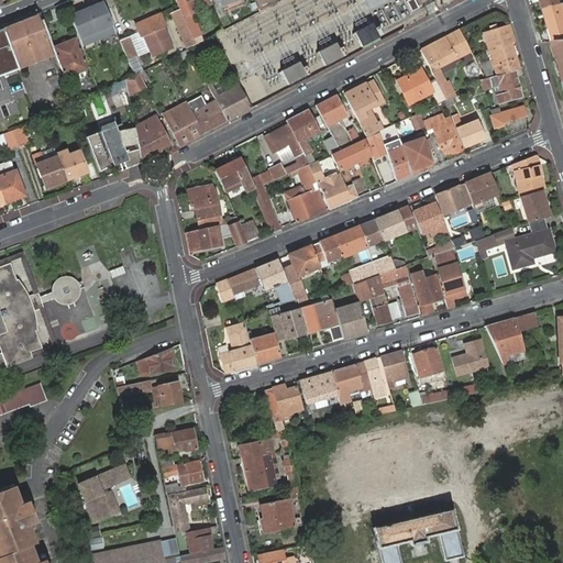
[(409,0),(406,2),(411,13),(418,10),(412,0),(409,0)]
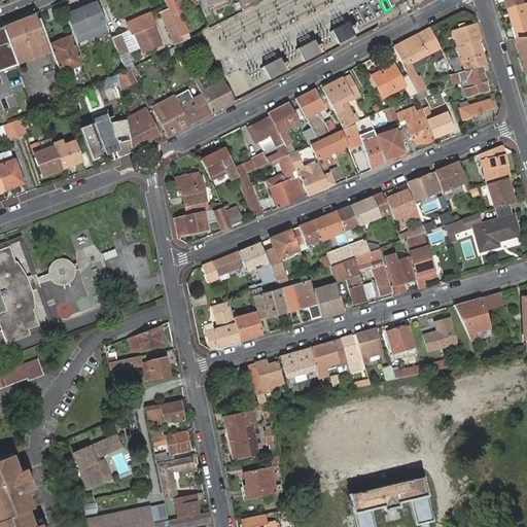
[(526,0),(507,0),(511,9),(526,4),(526,0)]
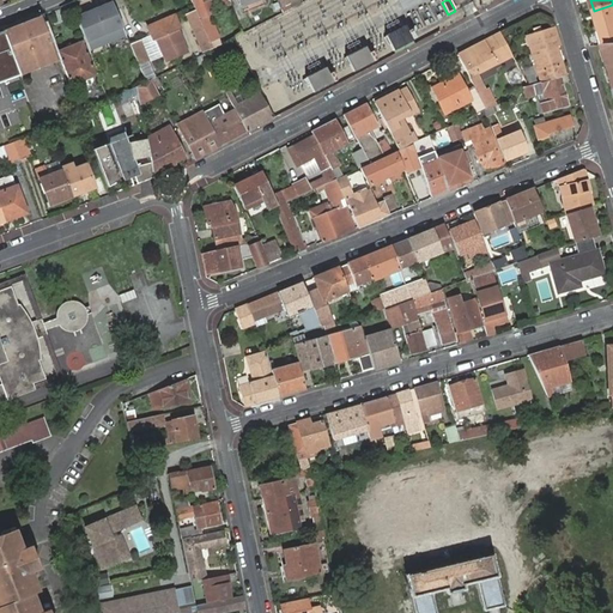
[(76,17),(90,52),(126,37),(111,1),(76,17)]
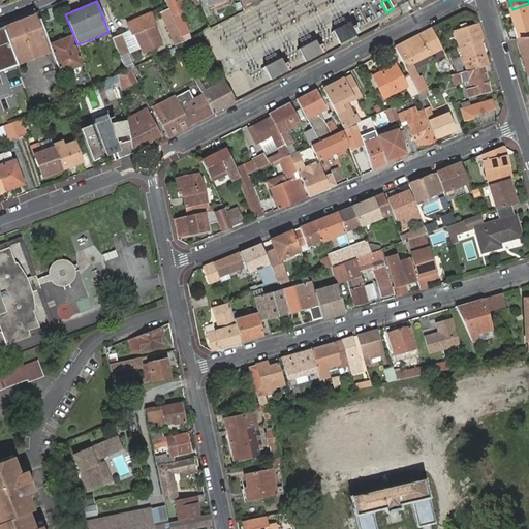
[(528,4),(512,9),(515,18),(519,17),(522,27),(528,25),(528,4)]
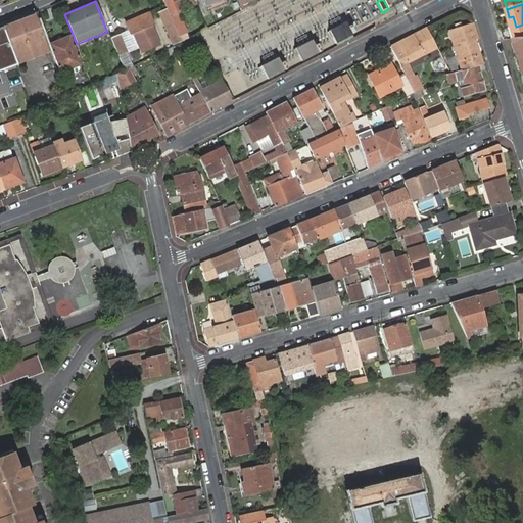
[(171,17),(167,9),(158,13),(172,45),(176,43),(178,45),(182,43),(179,36),(171,17)]
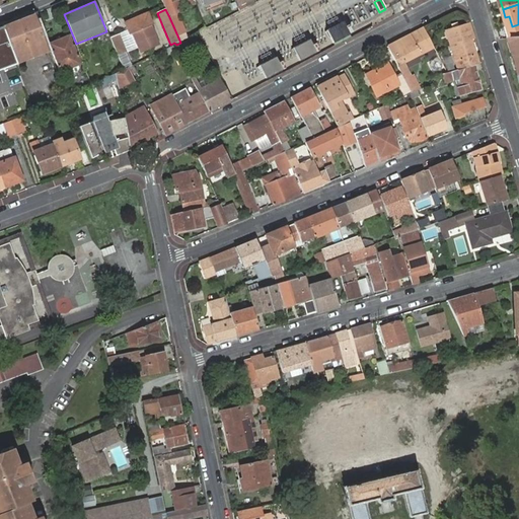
[(157,44),(149,26),(152,25),(147,13),(126,22),(130,34),(133,33),(141,51),(157,44)]
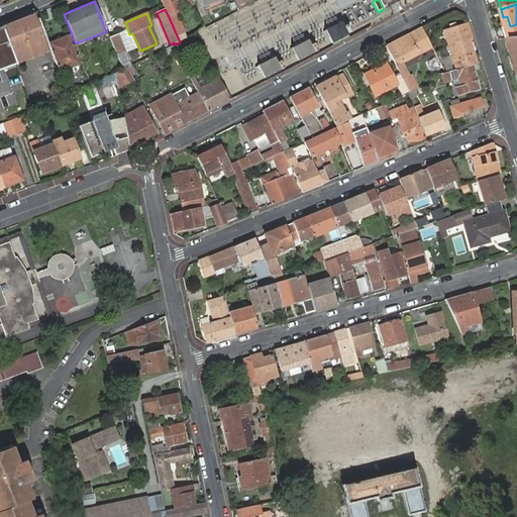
[(33,14),(16,21),(30,59),(48,52),(33,14)]
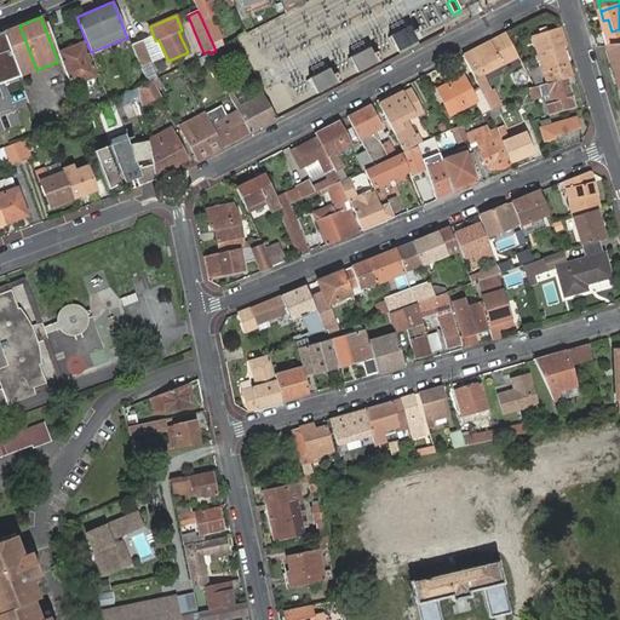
[(211,17),(202,21),(212,42),(220,39),(211,17)]
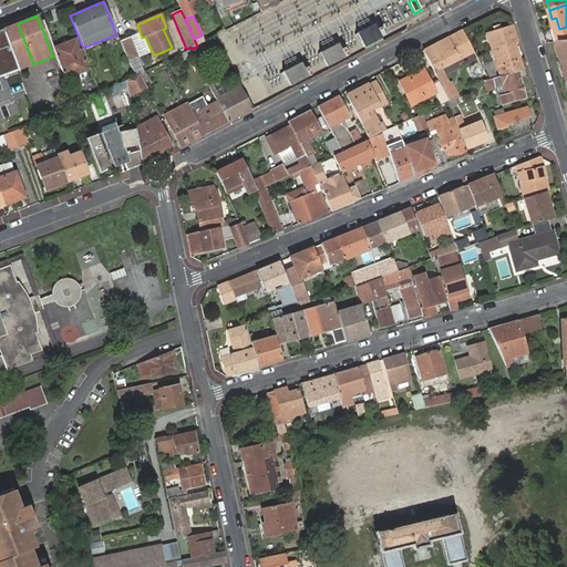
[(13,26),(3,30),(8,41),(11,39),(21,69),(28,66),(33,64),(18,23),(13,26)]
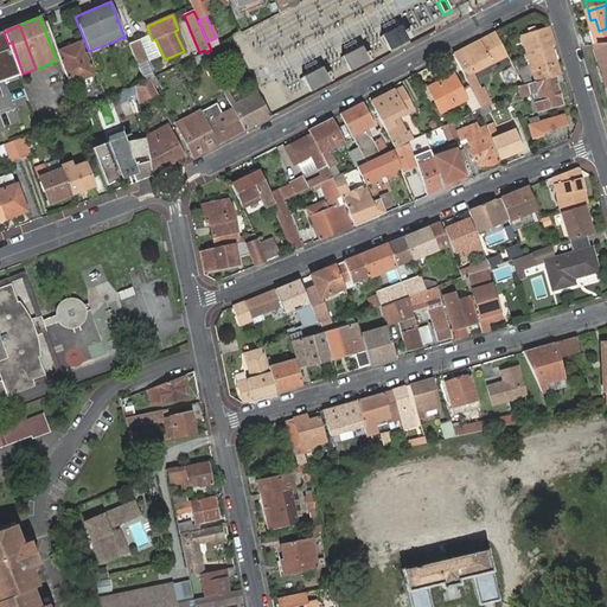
[(401,27),(381,37),(389,52),(408,42),(401,27)]
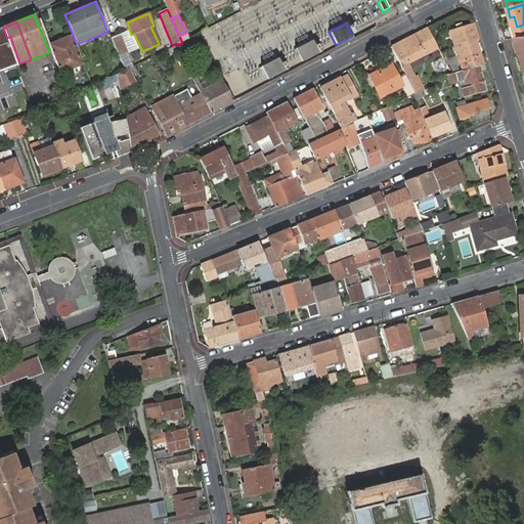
[(478,40),(474,25),(450,31),(463,72),(479,67),(483,66),(475,41),(478,40)]
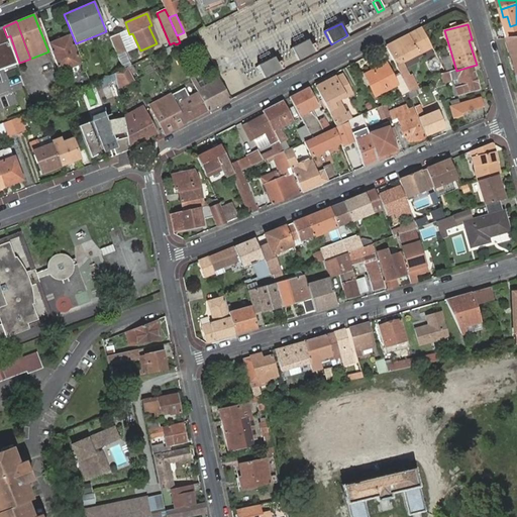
[(0,69),(16,63),(3,27),(0,27),(0,69)]
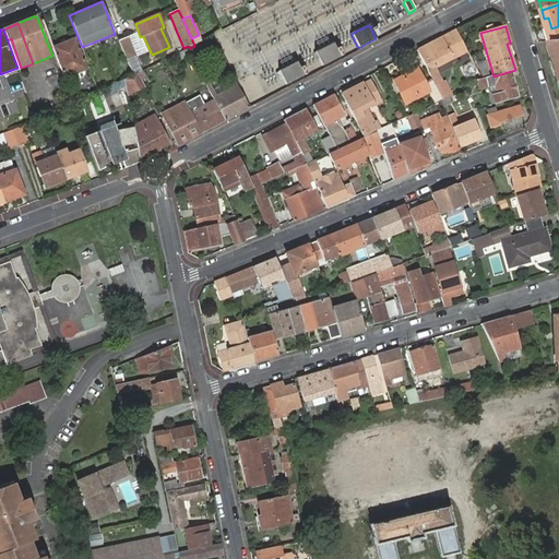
[(456,31),(418,51),(429,72),(432,79),(437,86),(443,82),(436,68),(467,51),(456,31)]
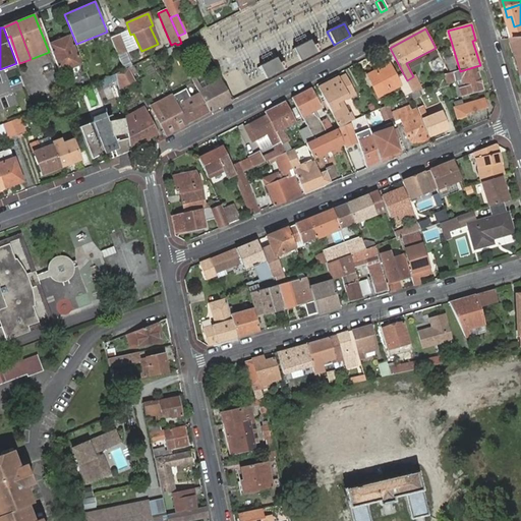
[(48,42),(58,72),(80,64),(69,34),(48,42)]
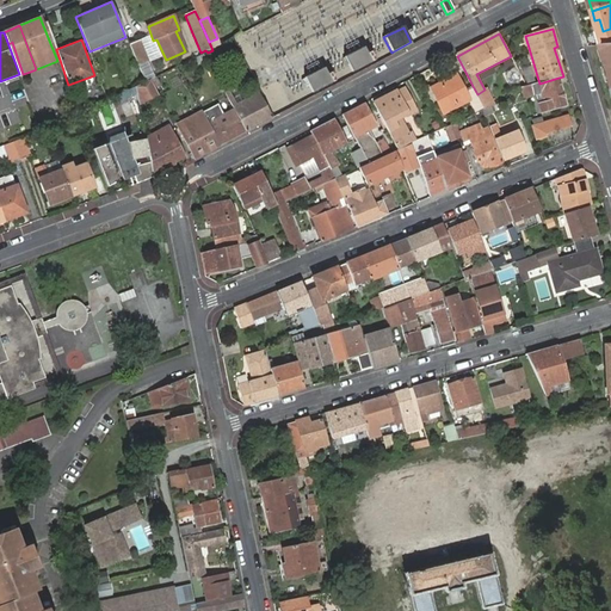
[(140,39),(129,44),(142,78),(150,74),(144,61),(148,60),(140,39)]
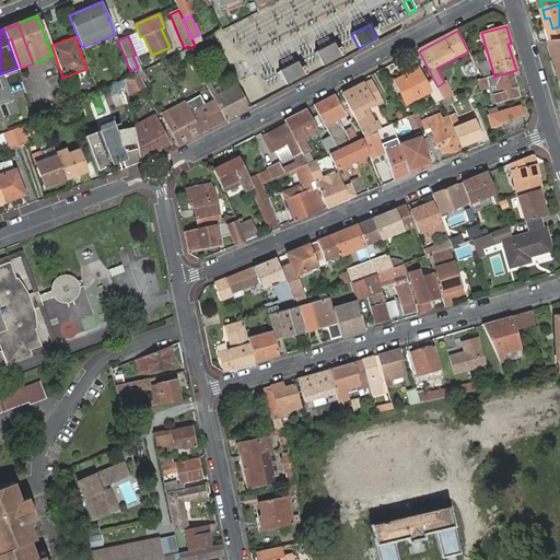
[(11,38),(8,41),(18,68),(18,69),(21,68),(11,38)]
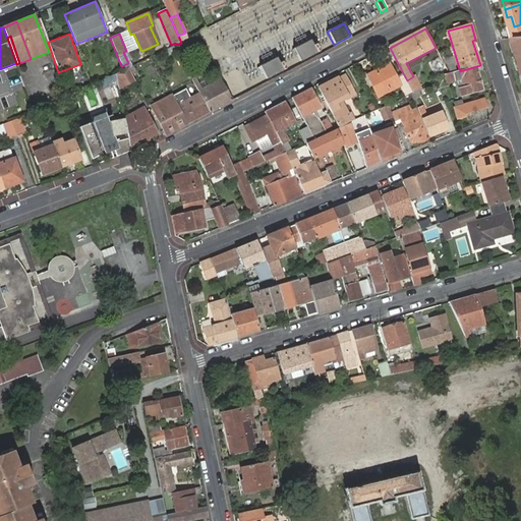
[(300,61),(316,53),(308,36),(291,44),(300,61)]
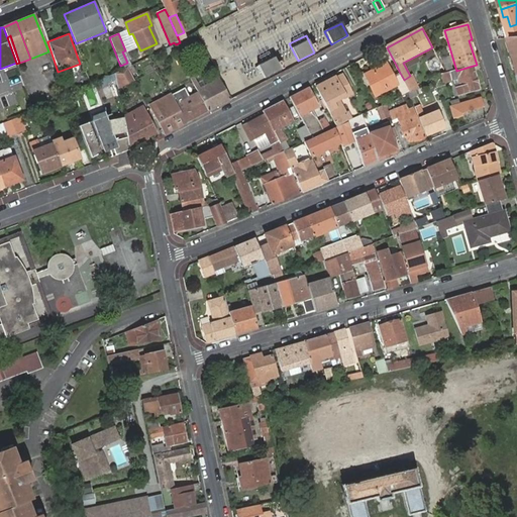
[(167,56),(176,52),(173,45),(164,50),(167,56)]
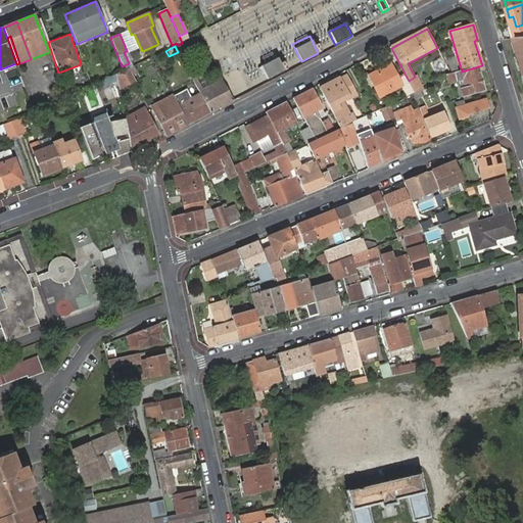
[(258,61),(268,79),(284,70),(276,53),(258,61)]
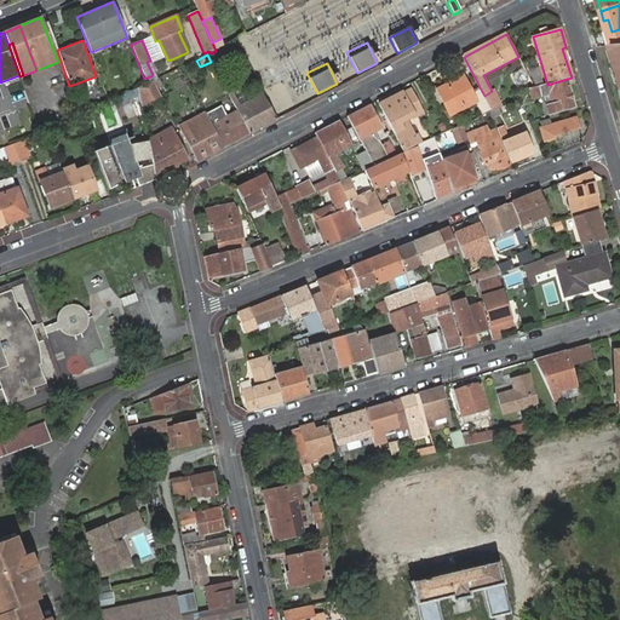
[(484,96),(480,87),(471,92),(463,76),(454,82),(455,85),(449,87),(448,85),(437,90),(451,115),(476,103),(483,115),(489,112),(492,110),(484,96)]
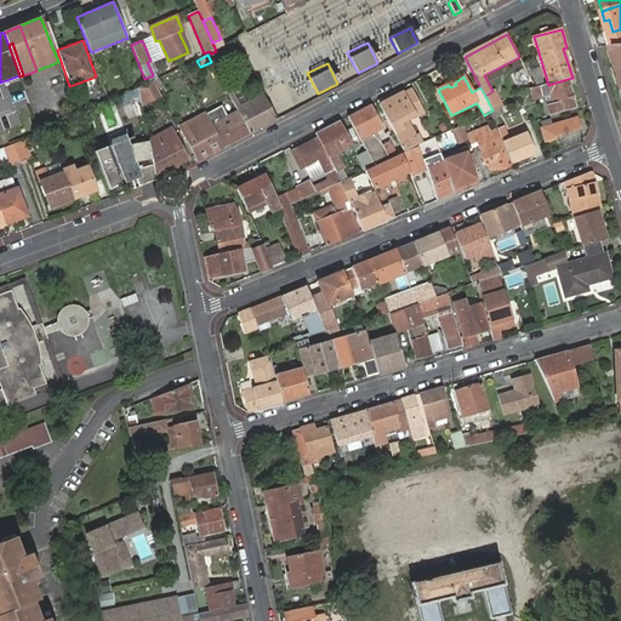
[(568,79),(548,85),(547,85),(550,91),(546,92),(547,96),(551,95),(553,106),(550,107),(552,114),(576,107),(568,79)]
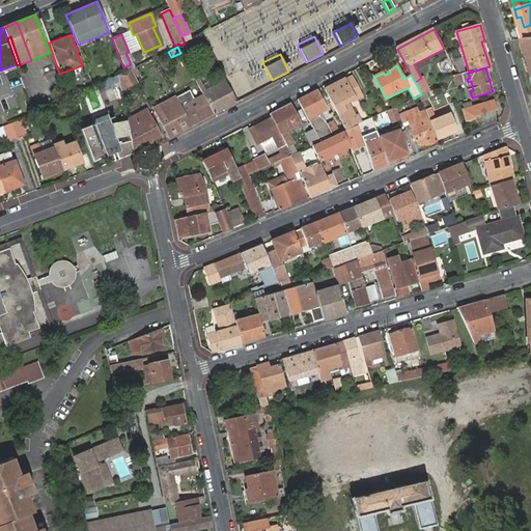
[(117,76),(119,83),(120,91),(132,85),(137,83),(131,71),(126,73),(117,76)]
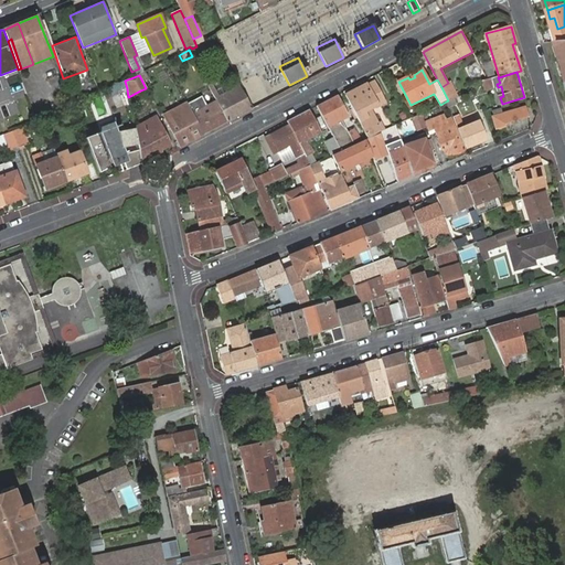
[(493,78),(488,81),(481,82),(484,91),(492,88),(491,84),(494,83),(493,78)]
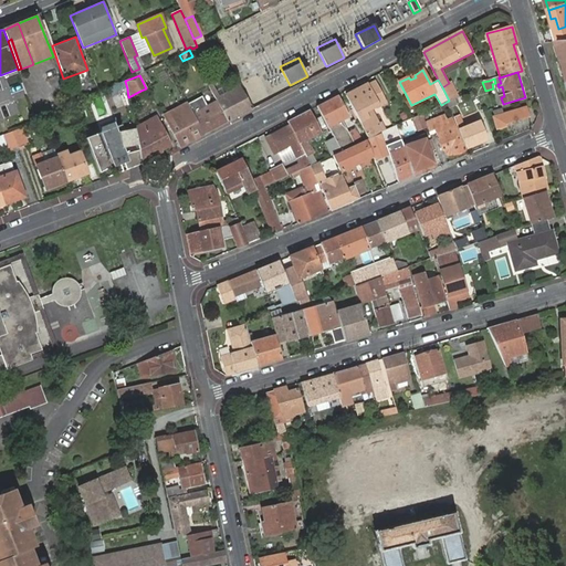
[(125,81),(107,88),(111,96),(127,88),(125,81)]
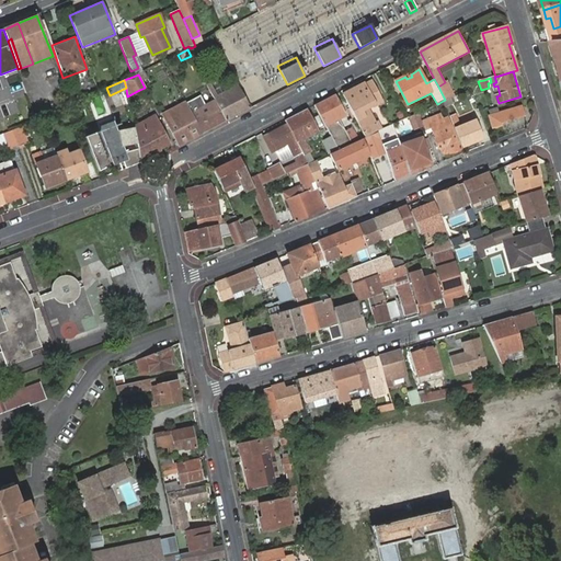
[(363,86),(343,95),(365,137),(379,130),(376,124),(374,124),(366,109),(373,106),(373,107),(382,103),(371,82),(363,86)]
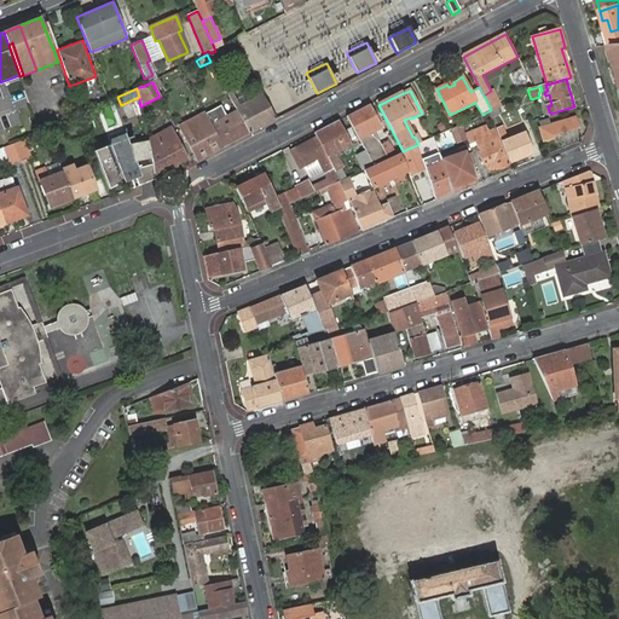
[(249,134),(276,120),(262,94),(241,106),(235,94),(230,97),(237,113),(249,134)]
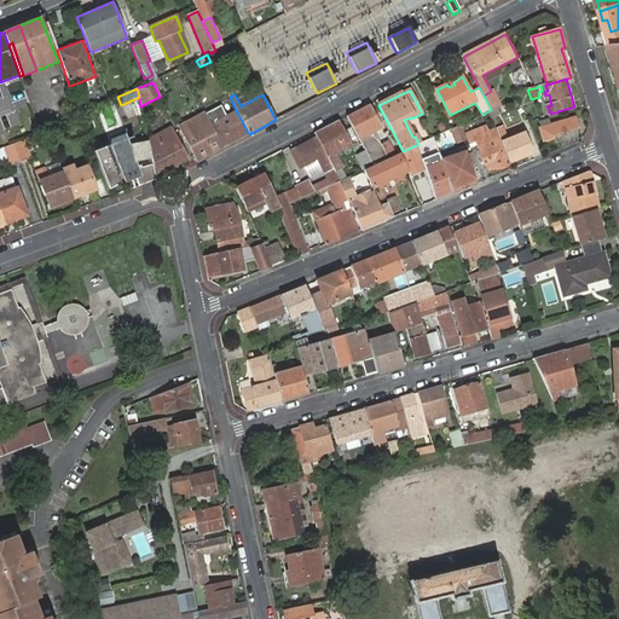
[(369,104),(347,116),(365,150),(372,165),(386,158),(372,131),(381,127),(369,104)]
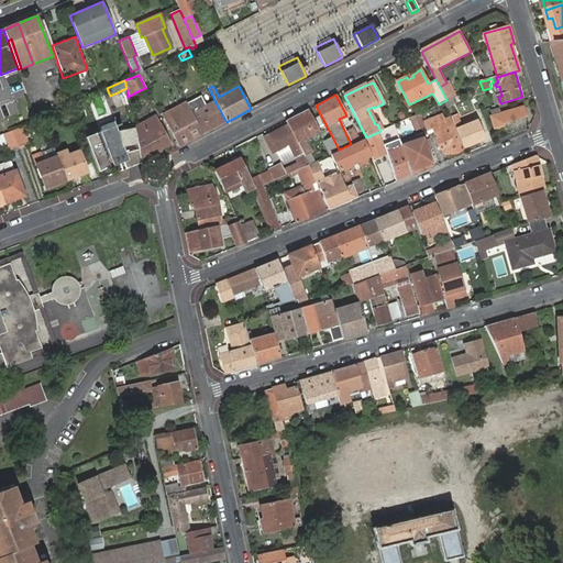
[(227,122),(216,102),(207,108),(200,96),(186,103),(187,106),(202,134),(227,122)]
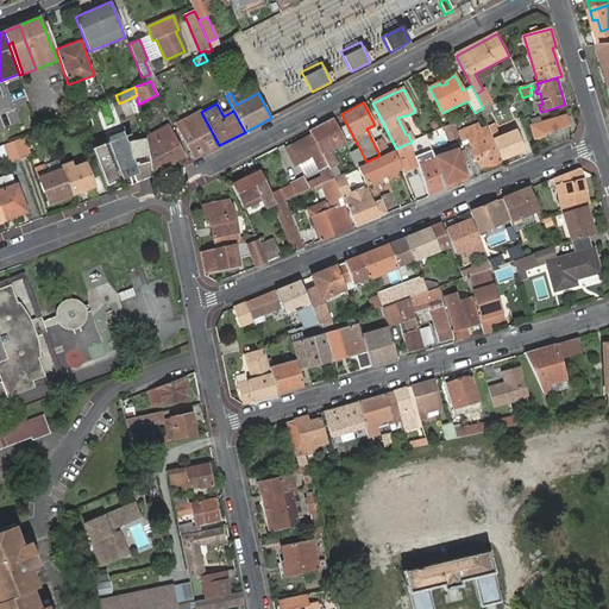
[(194,158),(219,145),(202,114),(179,126),(194,158)]
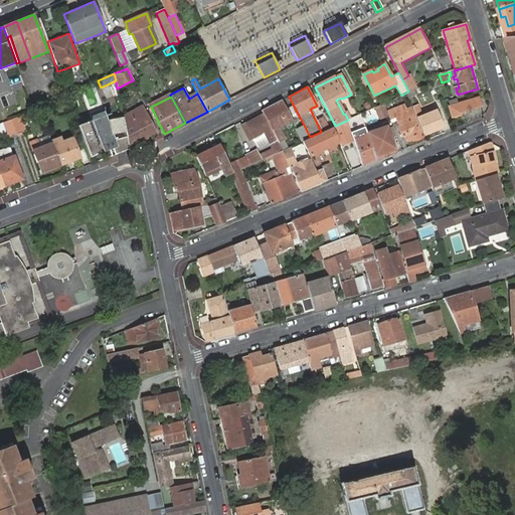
[(479,99),(458,105),(456,101),(450,102),(451,107),(449,108),(453,119),(459,118),(458,115),(481,108),(479,99)]
